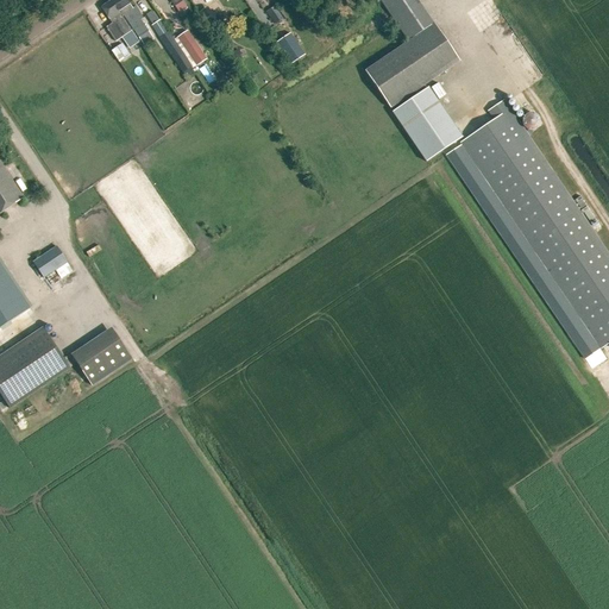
[(111,0),(110,1),(121,18),(124,17),(138,37),(144,46),(154,39),(142,20),(143,19),(139,14),(135,7),(132,10),(125,0),(112,0),(112,1),(111,0)]
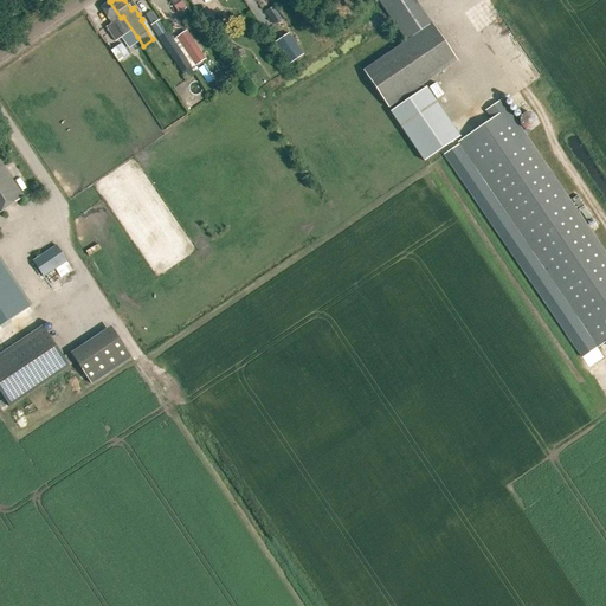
[(109,1),(101,7),(111,24),(109,26),(105,27),(115,42),(117,40),(130,32),(130,31),(121,18),(109,1)]
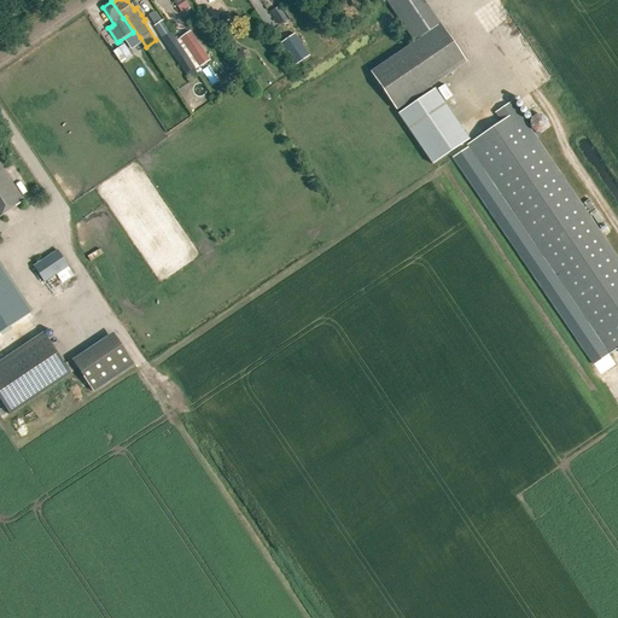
[(223,24),(232,18),(223,9),(216,15),(223,24)]
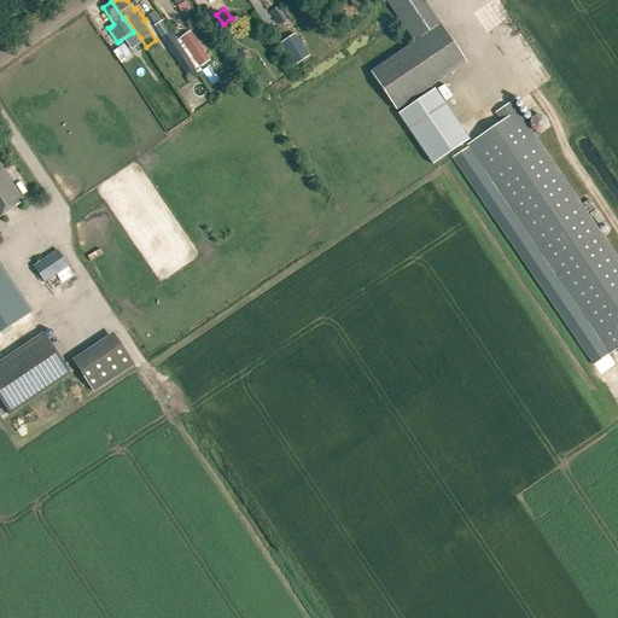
[(284,16),(277,21),(279,25),(287,21),(284,16)]
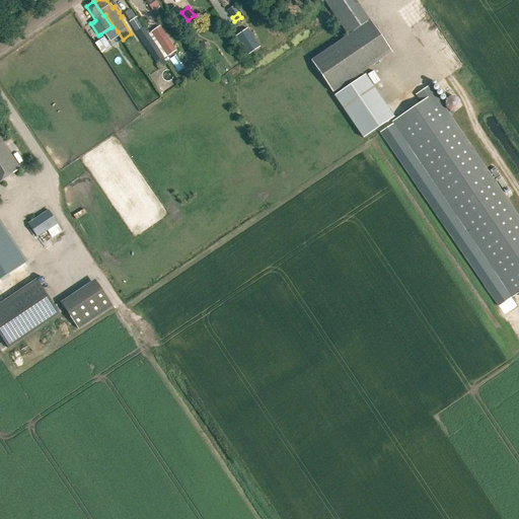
[(137,16),(130,21),(136,31),(156,62),(164,57),(143,26),(137,16)]
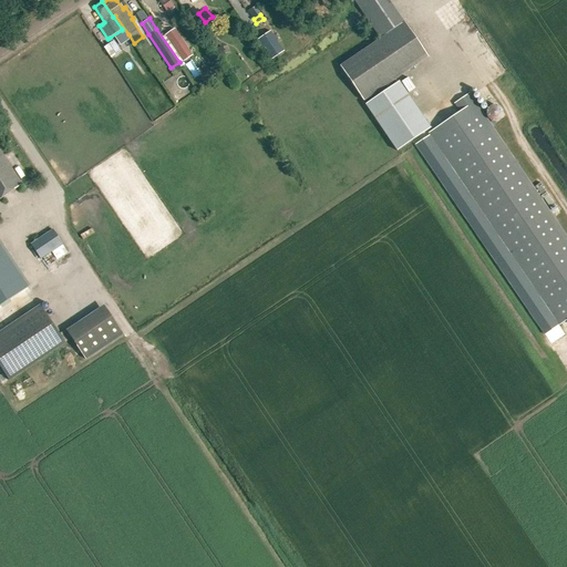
[(426,57),(402,21),(377,39),(337,65),(361,101),(426,57)]
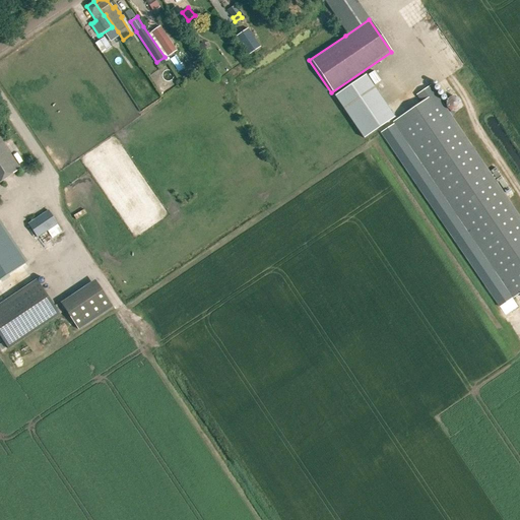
[(248,29),(236,37),(249,56),(260,48),(248,29)]
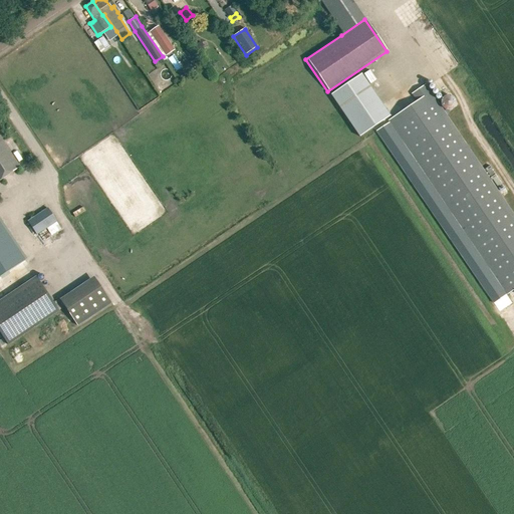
[(100,52),(110,46),(103,36),(94,42),(100,52)]
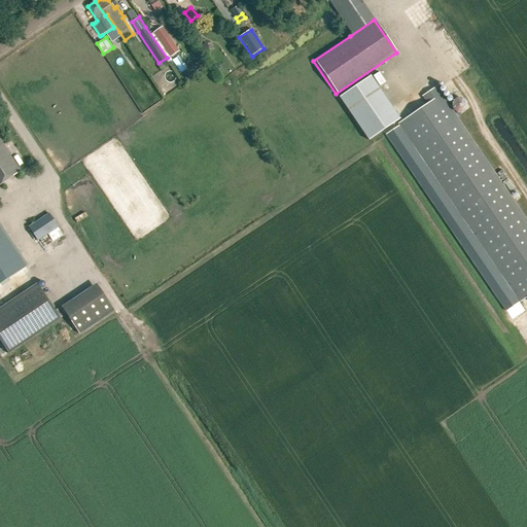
[(161,43),(170,58),(178,51),(169,37),(161,43)]
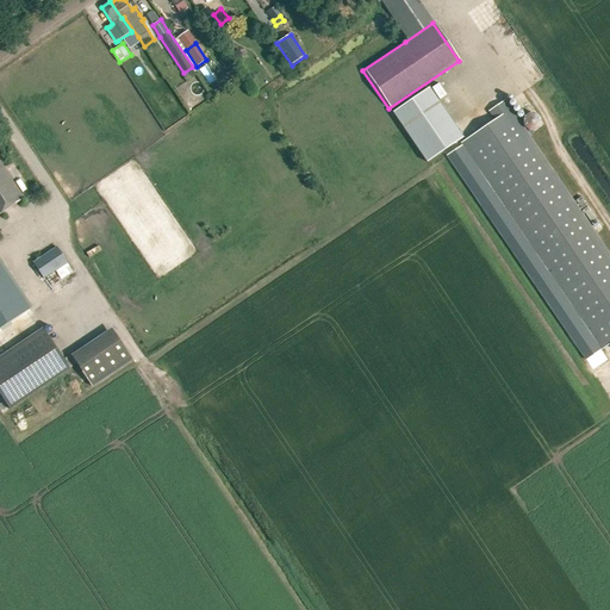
[(238,50),(231,53),(235,63),(242,61),(238,50)]
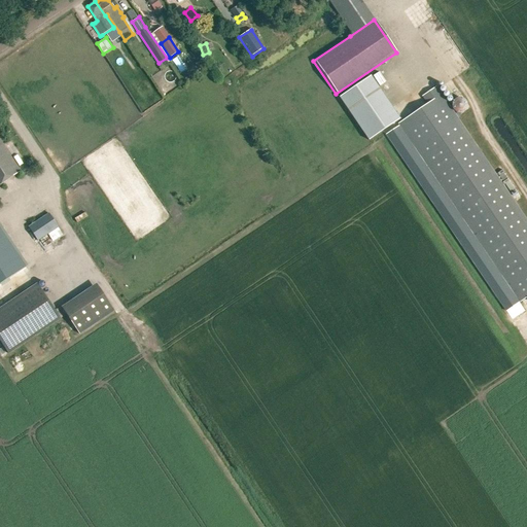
[(369,141),(399,119),(370,76),(339,97),(369,141)]
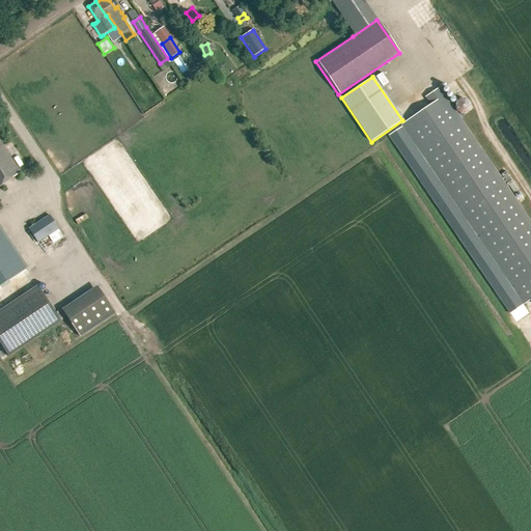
[(402,127),(389,136),(389,137),(510,314),(519,308),(524,304),(526,303),(530,300),(530,223),(520,207),(439,88),(425,98),(430,105),(401,124),(402,127)]
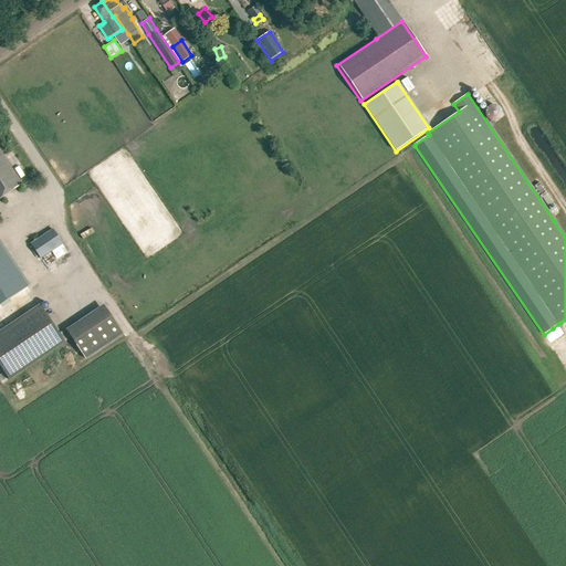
[(0,199),(22,185),(0,149),(0,199)]
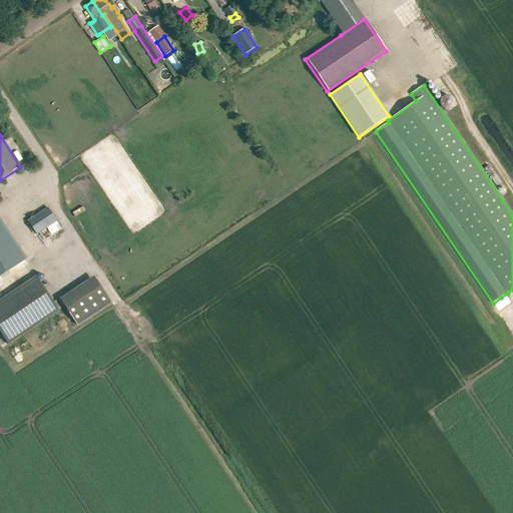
[(81,205),(69,212),(73,217),(84,210),(81,205)]
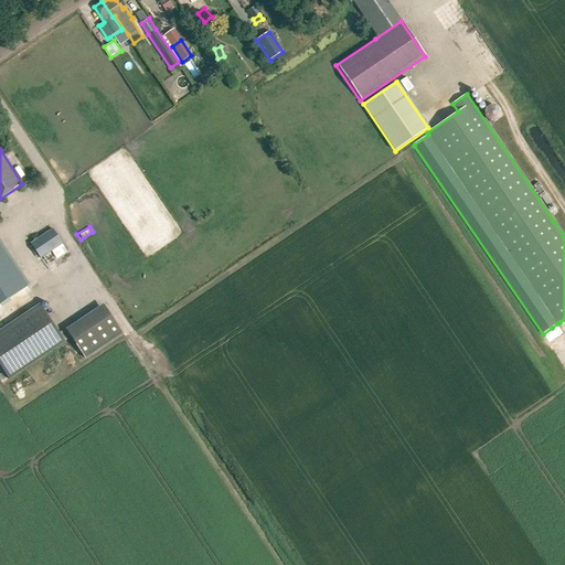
[(40,258),(62,244),(53,230),(30,244),(40,258)]
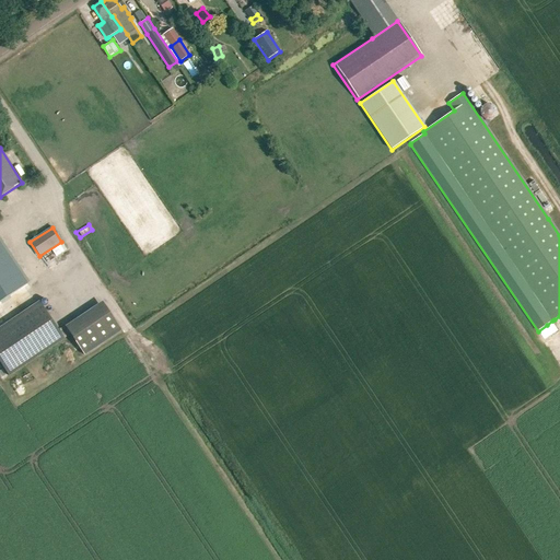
[(0,301),(26,284),(0,245),(0,301)]
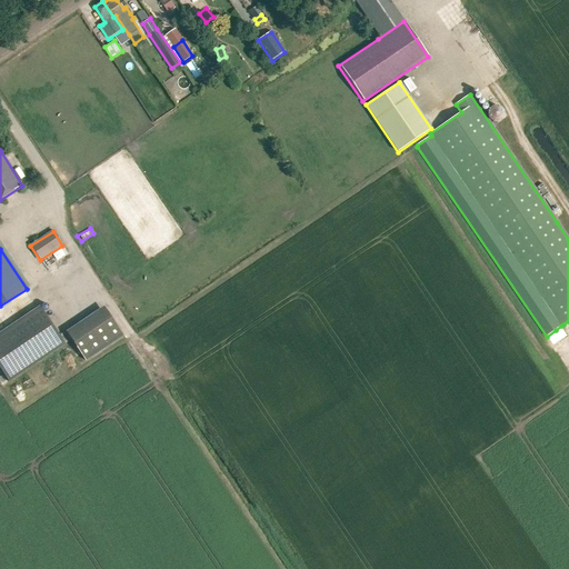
[(0,370),(8,382),(65,345),(38,306),(0,330),(0,370)]
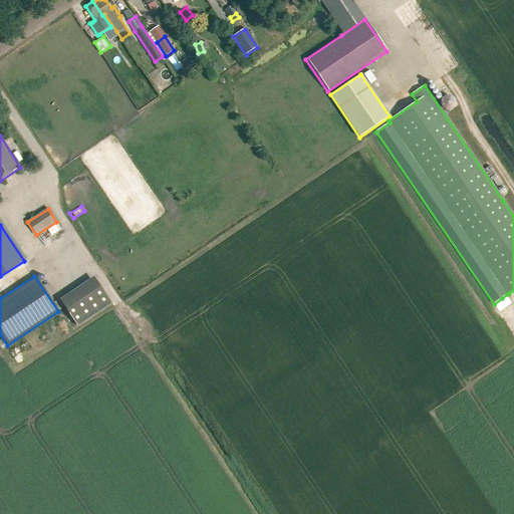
[(53,297),(70,326),(105,306),(89,277),(53,297)]
